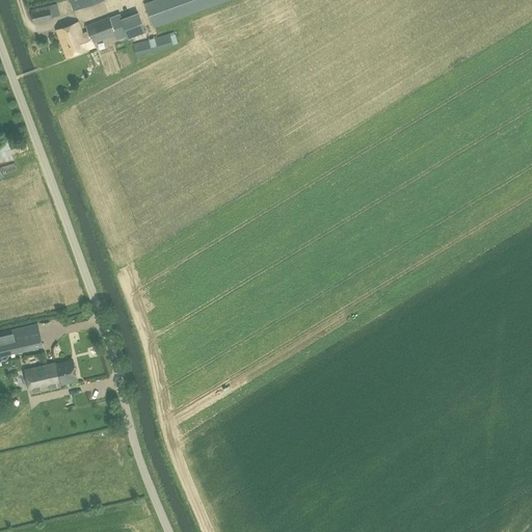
[(69,0),(73,11),(104,0),(69,0)]
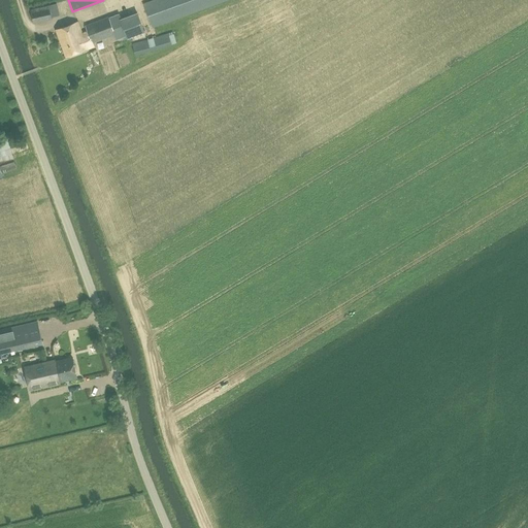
[(153,28),(228,0),(153,0),(143,3),(153,28)]
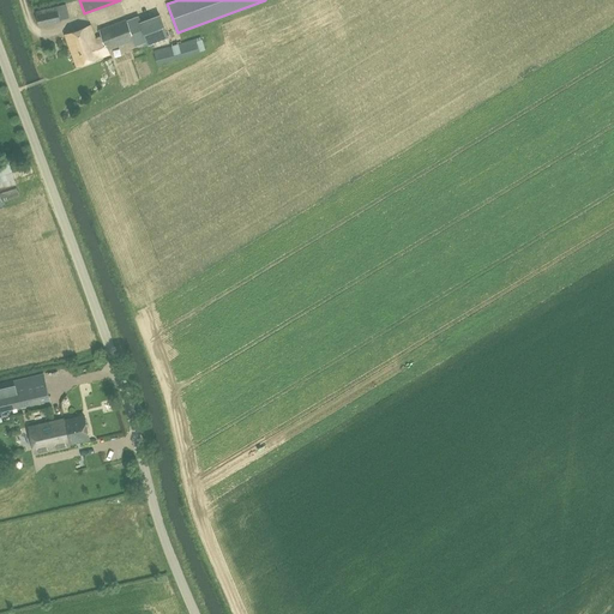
[(56,6),(60,20),(70,18),(66,5),(56,6)]
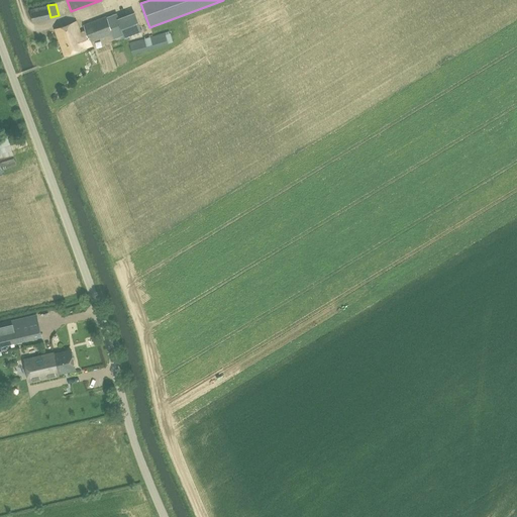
[(50,18),(50,17),(47,5),(29,9),(32,22),(50,18)]
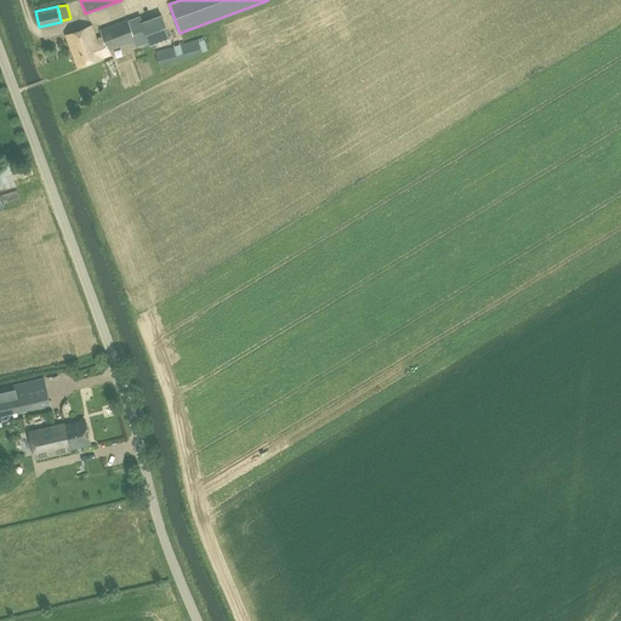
[(163,15),(143,22),(141,22),(149,43),(151,46),(171,38),(163,15)]
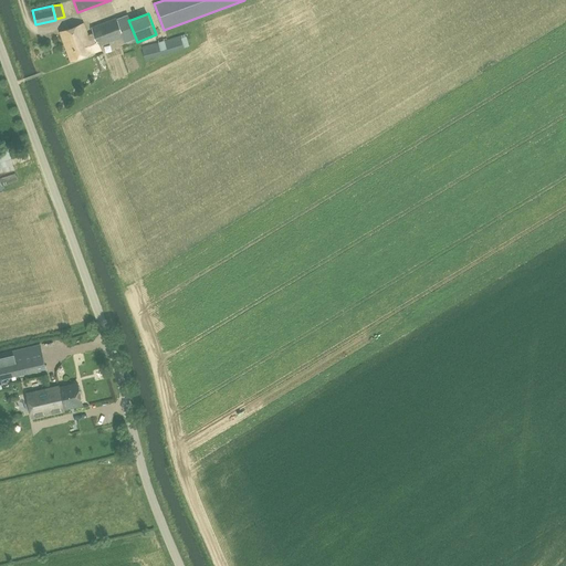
[(116,19),(123,38),(125,43),(136,39),(128,20),(130,20),(128,14),(117,19),(116,19)]
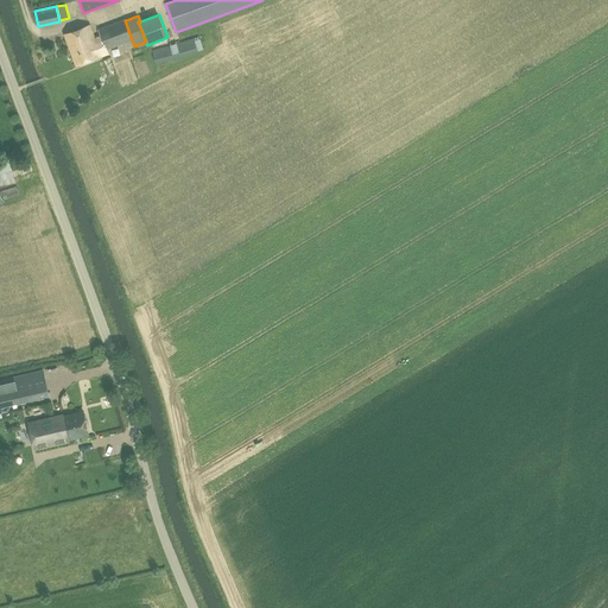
[(99,29),(101,36),(106,50),(132,40),(125,20),(126,20),(126,19),(99,29)]
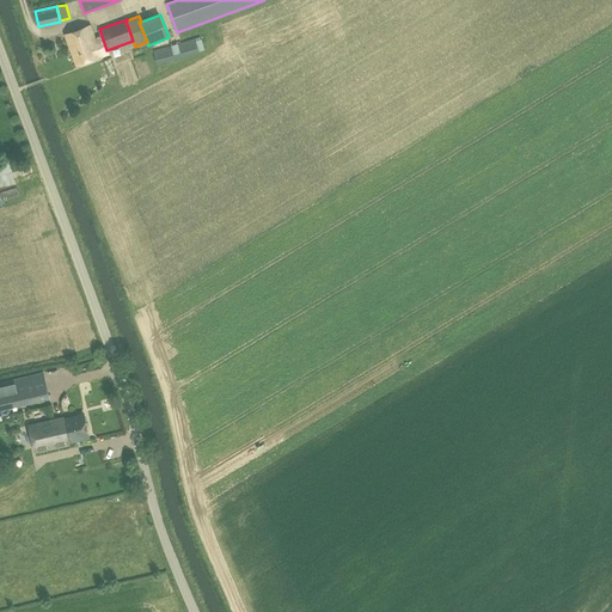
[(106,50),(102,36),(95,38),(90,26),(66,35),(78,66),(109,54),(106,50)]
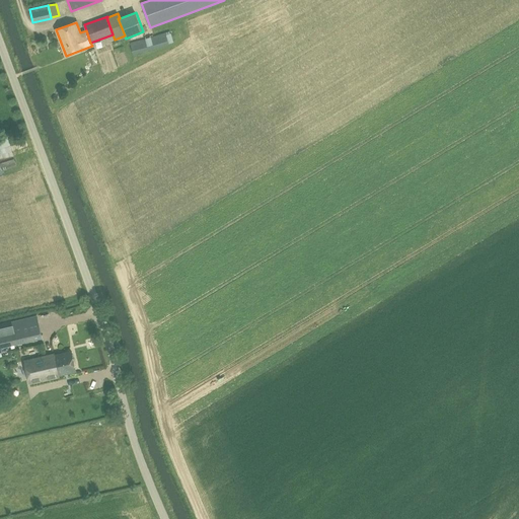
[(150,40),(147,41),(146,39),(131,44),(134,55),(169,44),(165,32),(149,38),(150,40)]
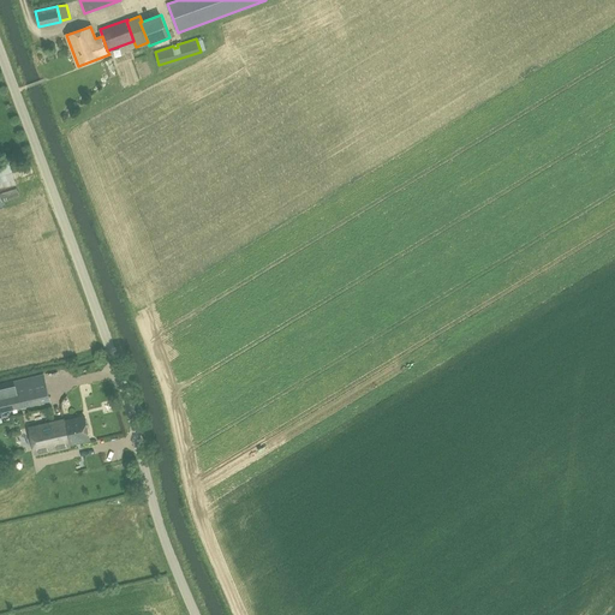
[(0,206),(4,206),(3,202),(21,197),(10,162),(0,165),(0,206)]
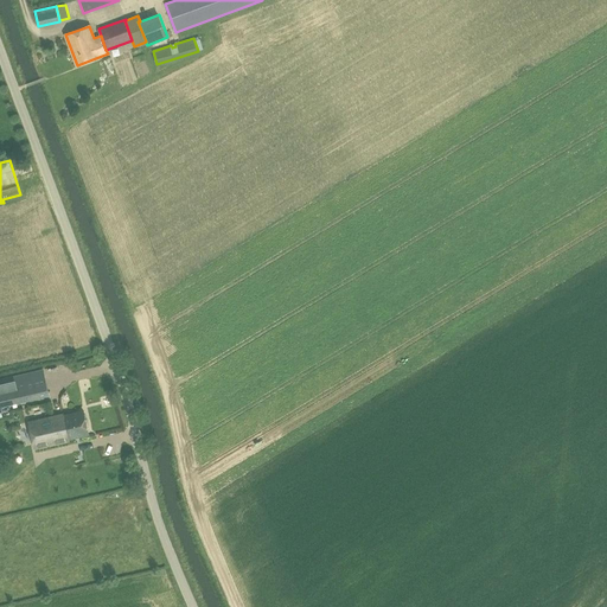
[(44,371),(0,381),(0,403),(49,393),(44,371)]
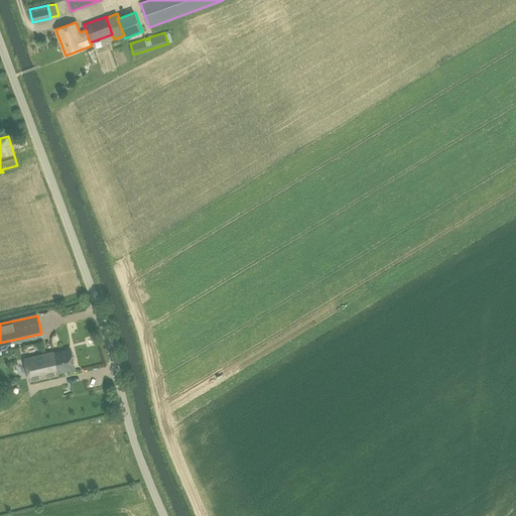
[(19,383),(14,348),(0,349),(0,378),(0,379),(6,378),(7,385),(19,383)]
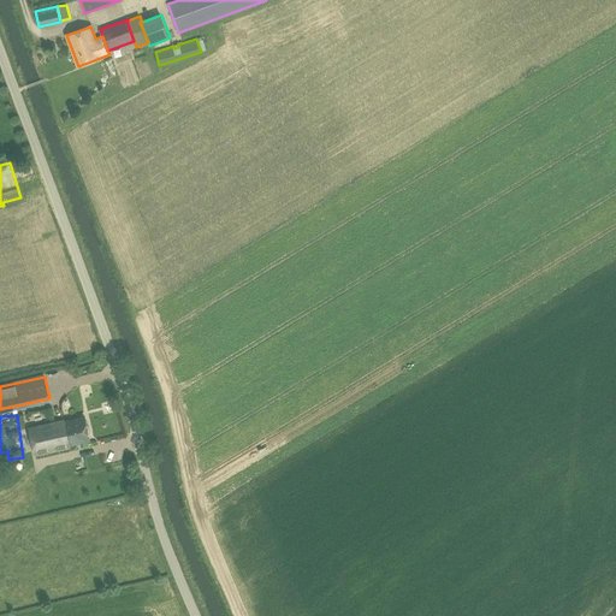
[(71,445),(90,440),(84,418),(66,421),(65,418),(30,426),(39,455),(72,448),(71,445)]
